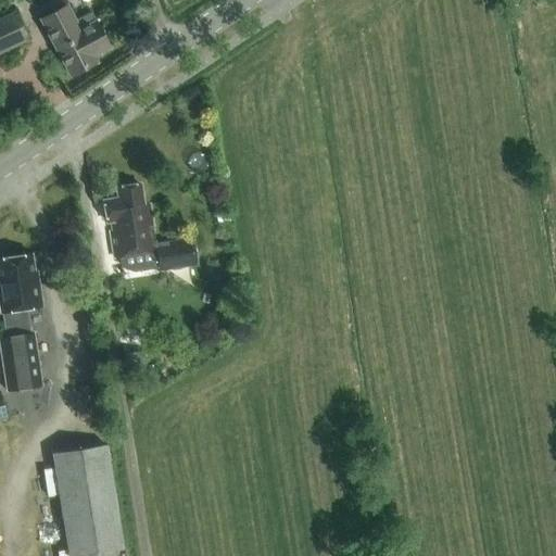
[(68,5),(61,10),(40,21),(50,38),(71,76),(96,63),(92,57),(109,48),(98,29),(90,16),(77,23),(68,5)]
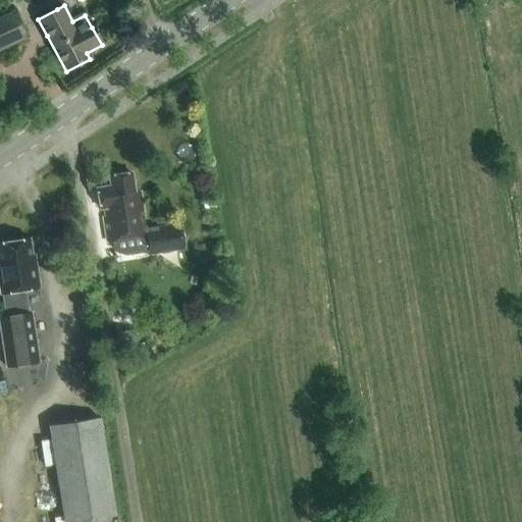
[(14,11),(0,17),(0,52),(28,40),(14,11)]
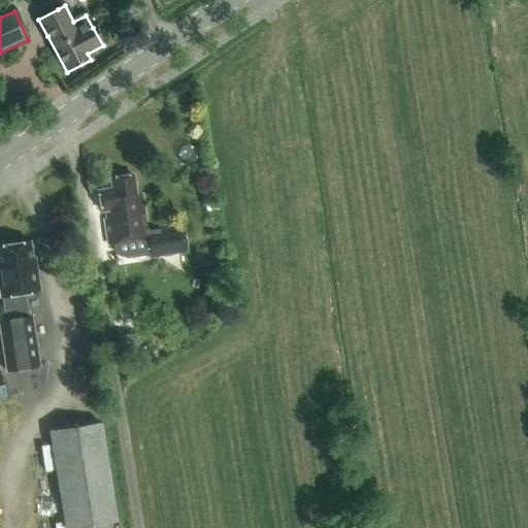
[(108,243),(112,242),(114,254),(127,259),(150,255),(150,256),(186,250),(182,226),(147,231),(141,195),(135,196),(132,176),(111,179),(112,189),(99,191),(102,210),(104,210),(106,220),(104,220),(108,243)]
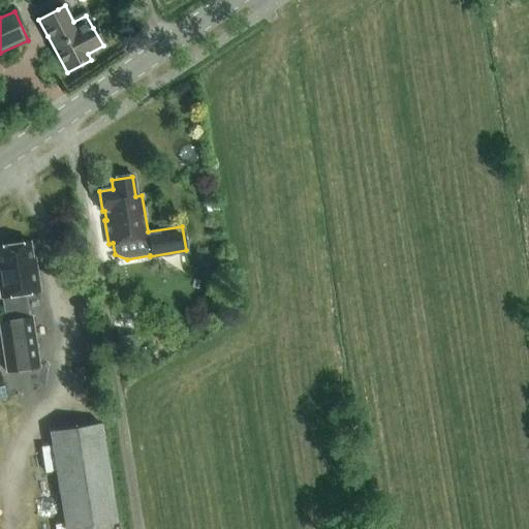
[(0,247),(0,298),(0,299),(1,298),(5,321),(0,322),(0,331),(6,372),(39,367),(31,317),(22,319),(18,296),(39,292),(36,271),(34,271),(30,242),(26,243),(0,247)]
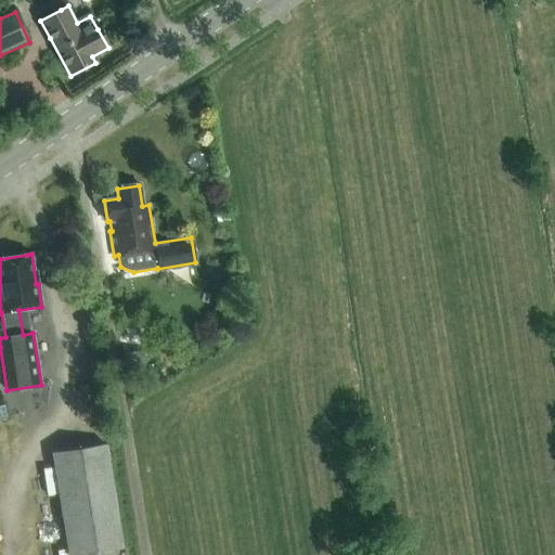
[(57,492),(68,554),(93,554),(125,550),(106,446),(51,455),(53,467),(42,469),(47,494),(57,492)]
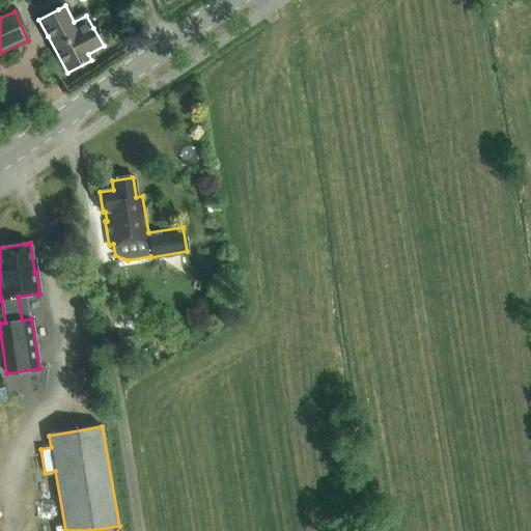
All buildings are outlined.
